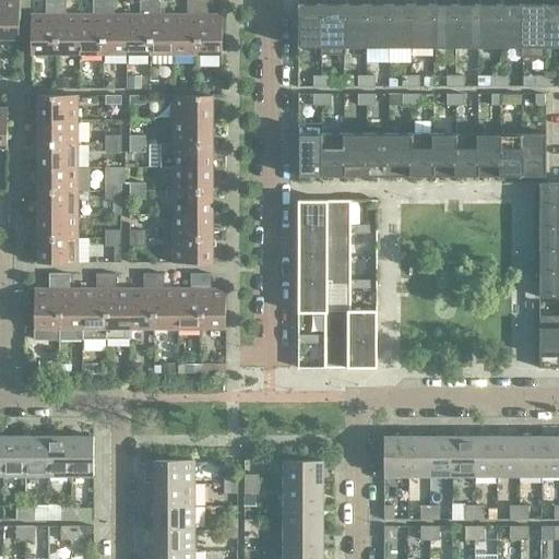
[(19,0),(0,0),(0,37),(20,37),(19,0)]
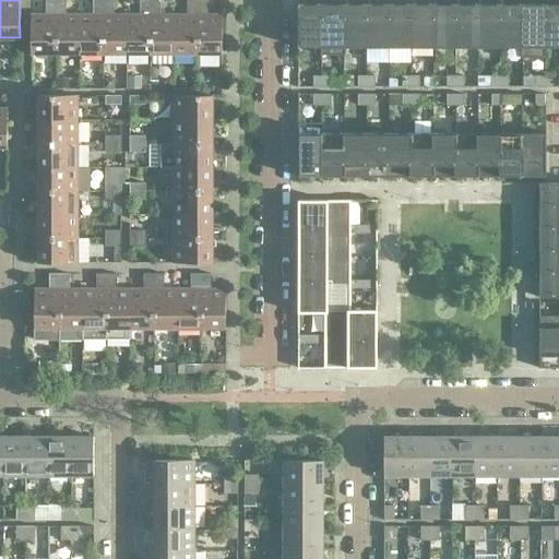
[(31,14),(31,54),(57,54),(56,0),(45,0),(46,14),(31,14)]
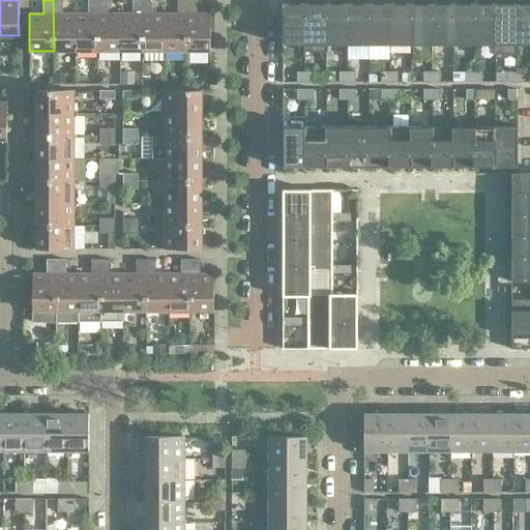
[(62,0),(53,0),(54,51),(76,51),(76,13),(63,13),(62,0)]
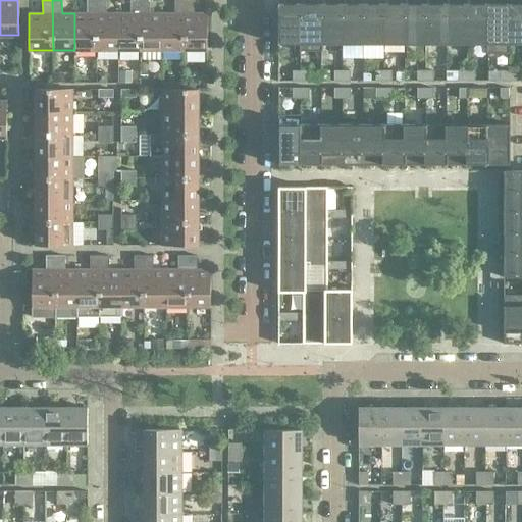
[(74,13),(74,50),(96,50),(96,0),(86,0),(87,13),(74,13)]
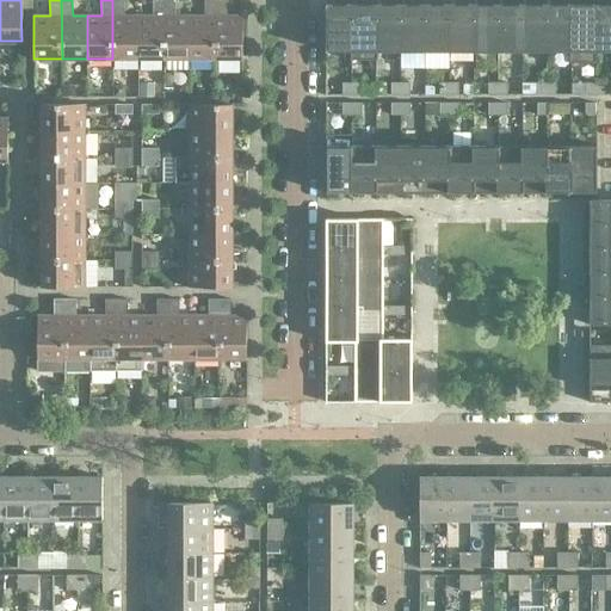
[(123,0),(112,0),(112,59),(139,59),(139,16),(124,16),(123,0)]
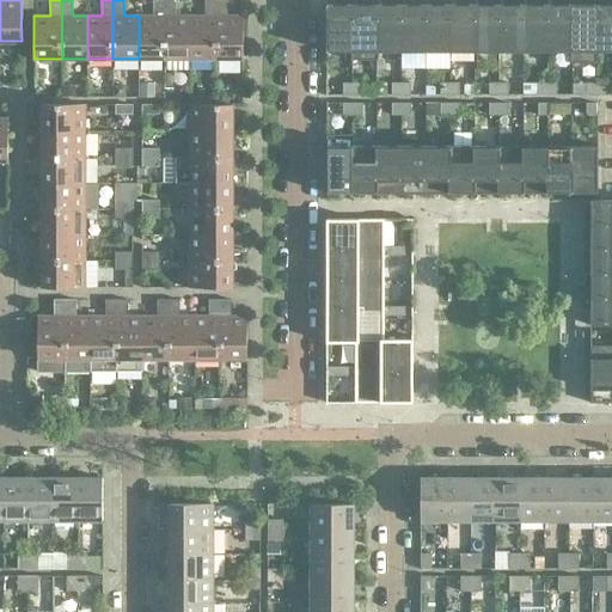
[(139,16),(139,59),(164,59),(164,0),(152,0),(153,16),(139,16)]
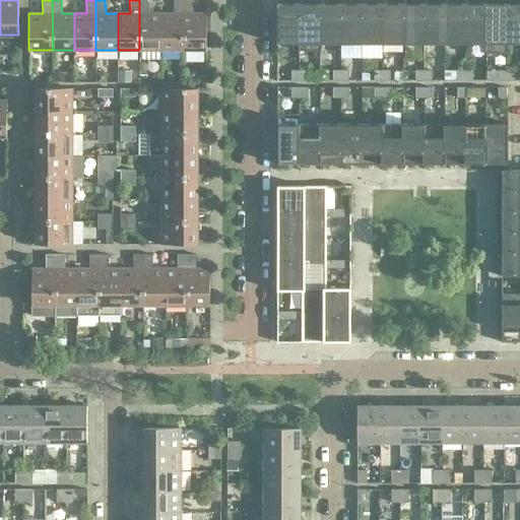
[(139,0),(139,50),(161,50),(161,13),(149,13),(149,0),(139,0)]
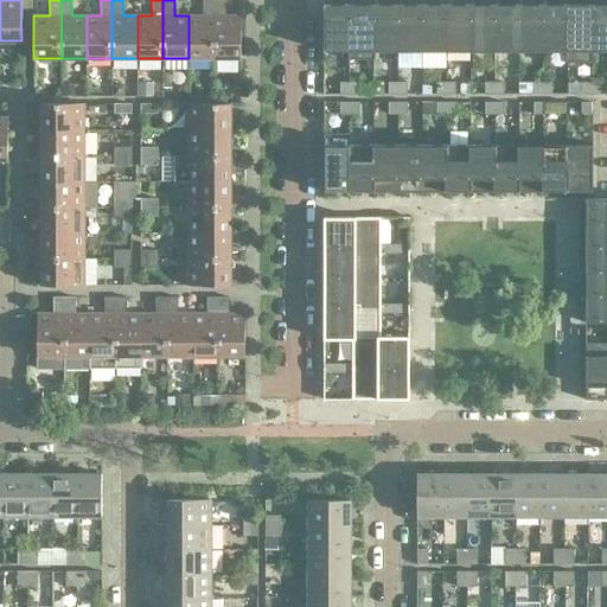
[(189,16),(189,58),(215,58),(213,0),(203,0),(203,16),(189,16)]
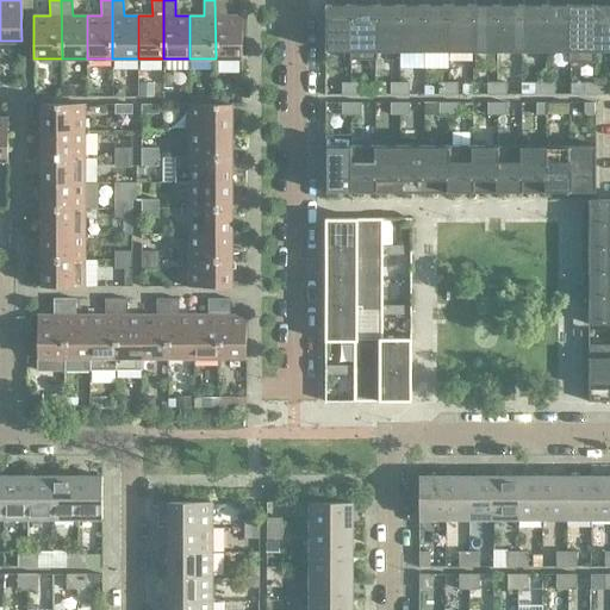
[(215,0),(216,58),(243,58),(243,16),(226,16),(226,0),(215,0)]
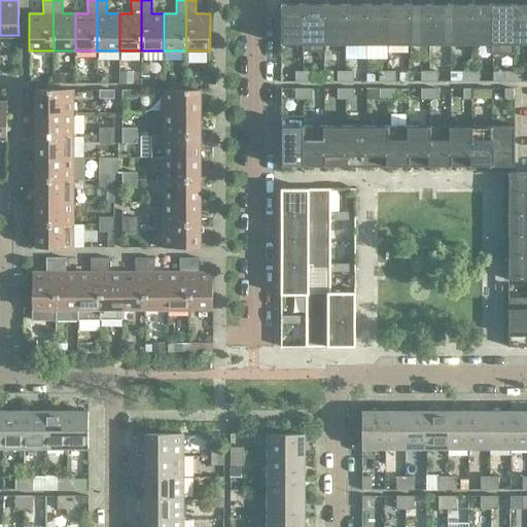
[(313,0),(313,3),(303,3),(303,51),(324,51),(323,0),(313,0)]
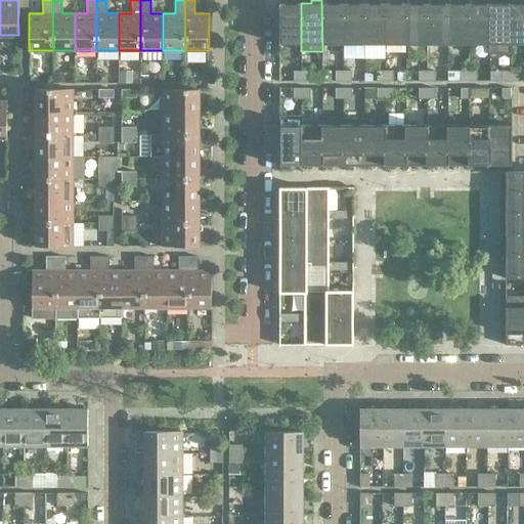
[(352,0),(353,3),(343,3),(343,44),(364,44),(363,0),(352,0)]
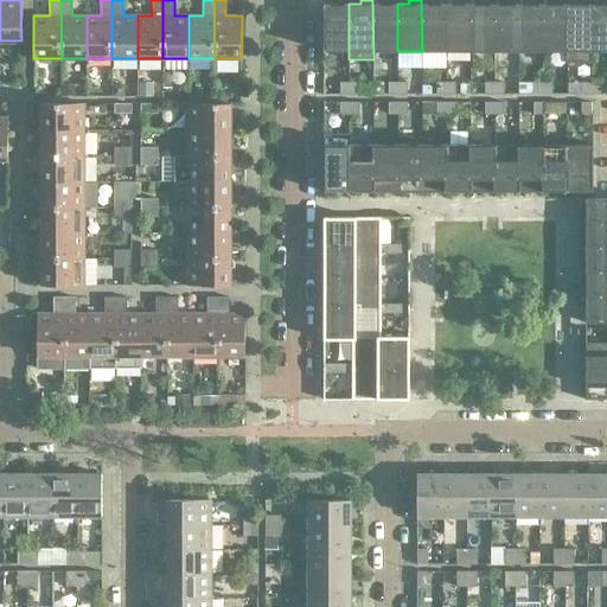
[(422,0),(421,0),(422,51),(446,51),(446,4),(422,4),(422,0)]
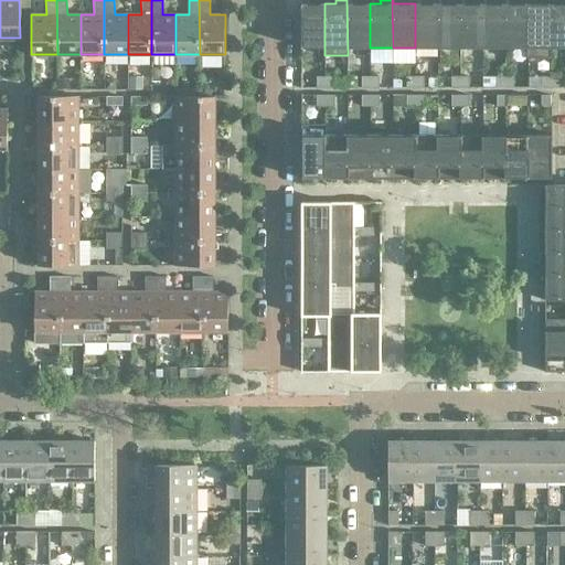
[(448,0),(448,3),(438,3),(437,48),(460,48),(459,0),(448,0)]
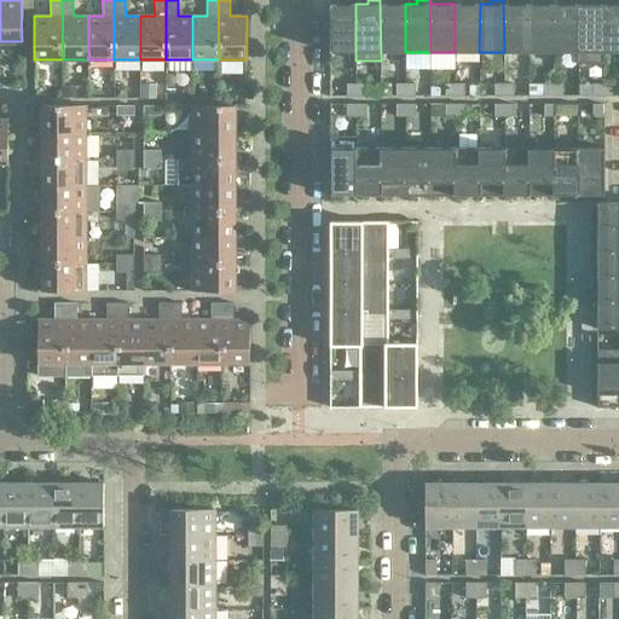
[(504,0),(503,0),(504,52),(528,52),(528,4),(504,4),(504,0)]
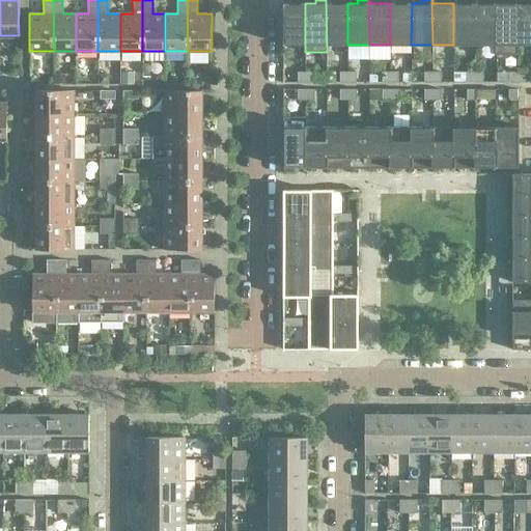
[(530,0),(526,0),(527,3),(518,3),(518,45),(530,44),(530,0)]
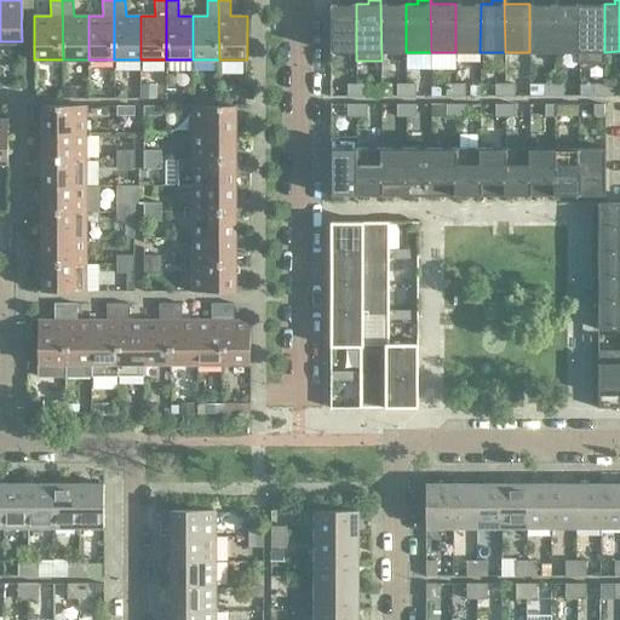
[(356,4),(331,4),(331,52),(355,52),(355,61),(356,61),(356,4)]
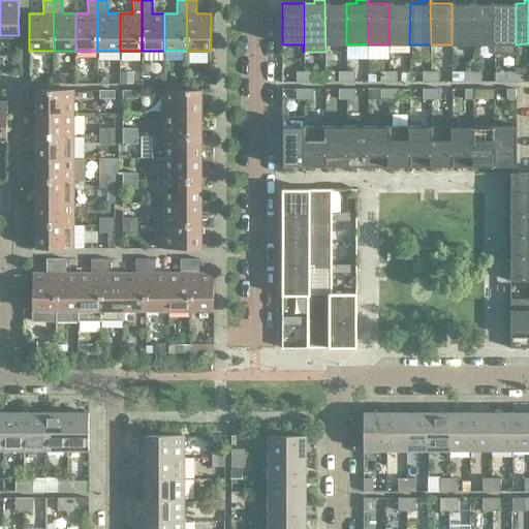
[(346,3),(325,3),(325,44),(346,44),(346,3)]
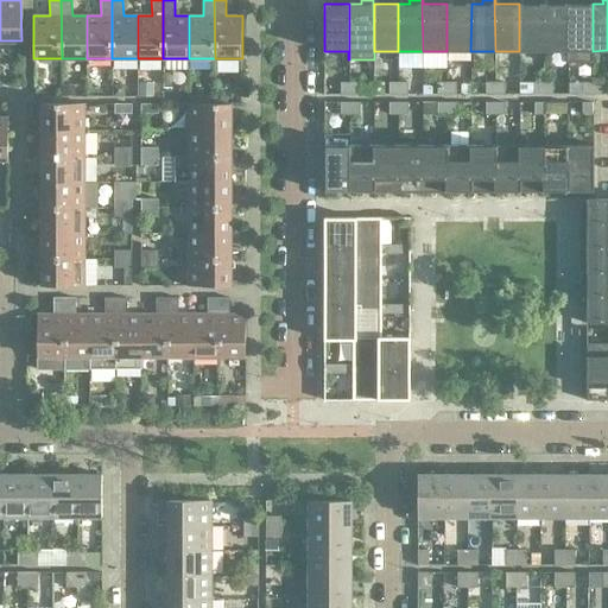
[(472,4),(447,4),(447,51),(470,51),(472,4)]
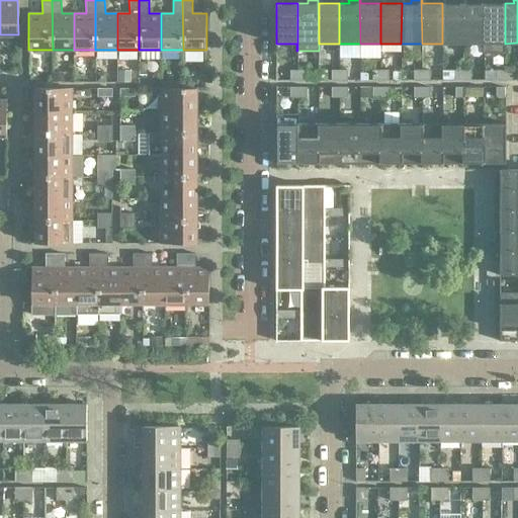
[(463,3),(442,3),(442,44),(463,44),(463,3)]
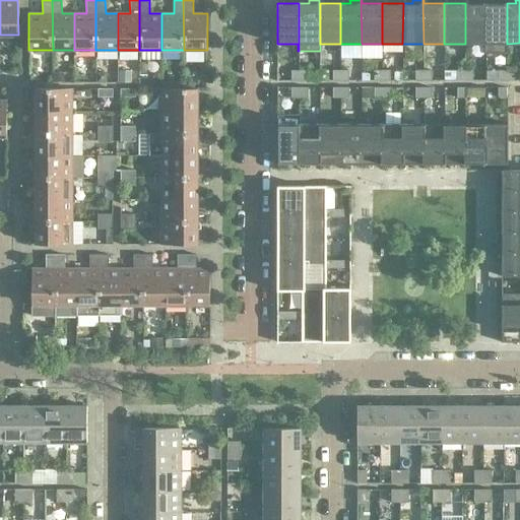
[(485,3),(465,3),(465,44),(485,44),(485,3)]
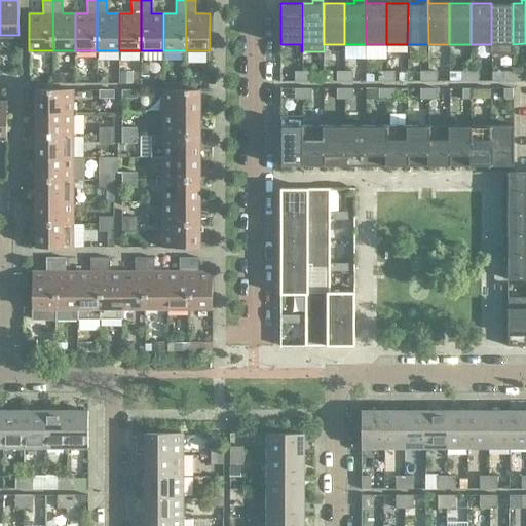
[(513,3),(491,3),(491,44),(491,54),(513,54),(513,3)]
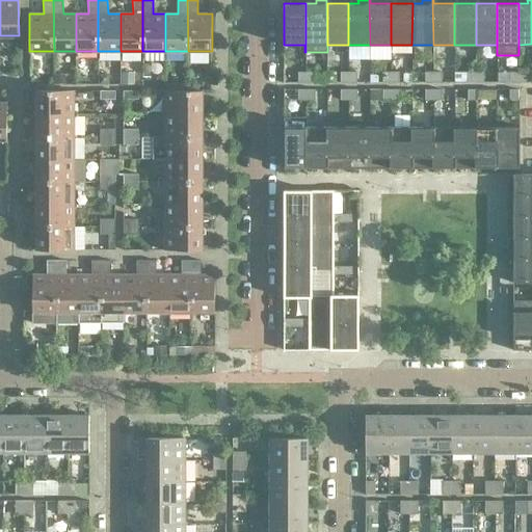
[(306,72),(297,72),(297,82),(306,82),(306,72)]
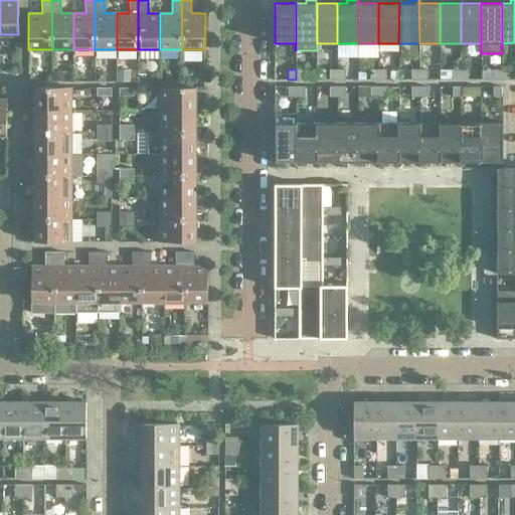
[(305,69),(296,69),(296,79),(305,79),(305,69)]
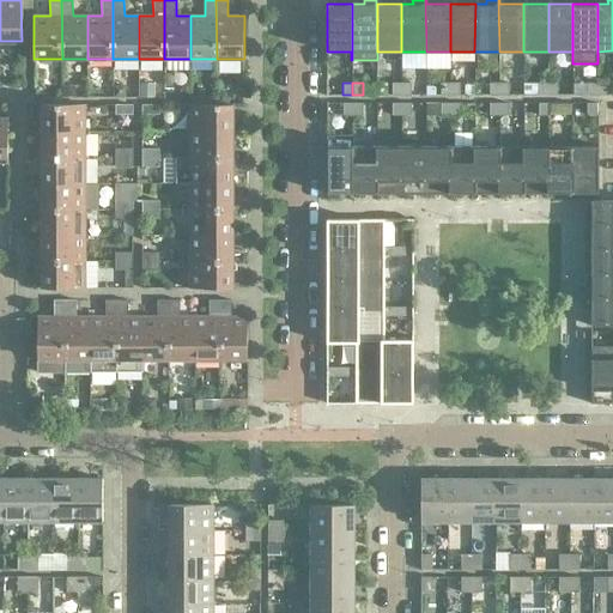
[(401,83),(392,83),(392,95),(401,95),(401,83)]
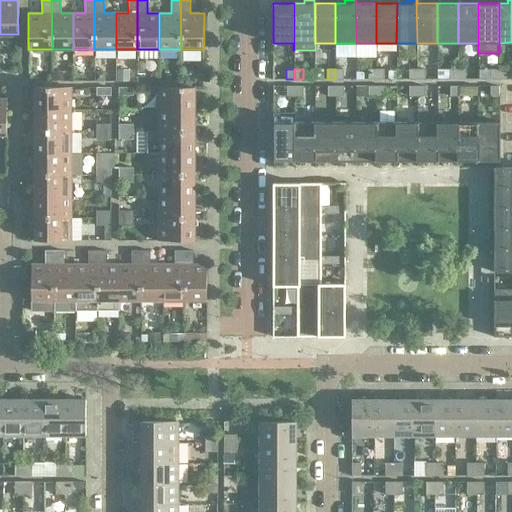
[(343,69),(335,69),(335,79),(344,79),(343,69)]
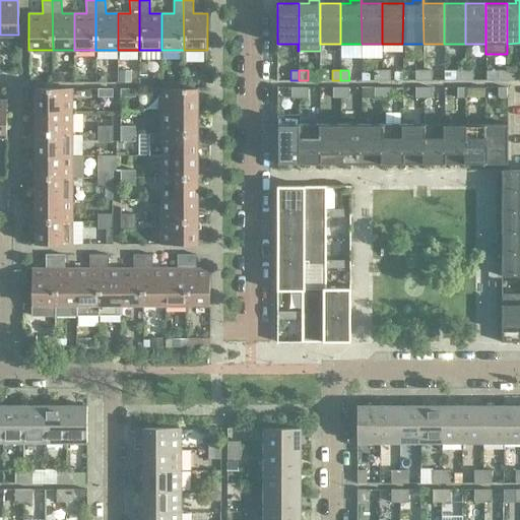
[(382,70),(374,70),(374,80),(382,80),(382,70)]
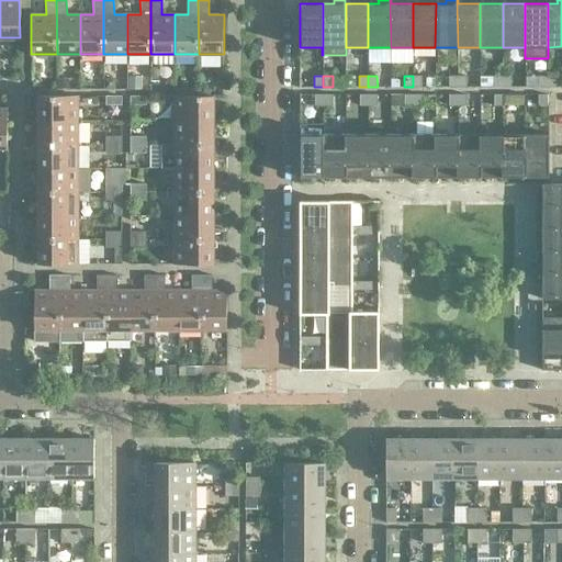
[(422,76),(413,76),(413,87),(422,87),(422,76)]
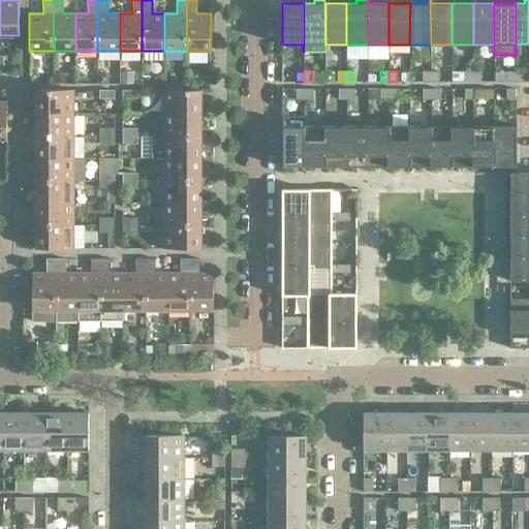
[(431,82),(431,71),(423,71),(423,82),(431,82)]
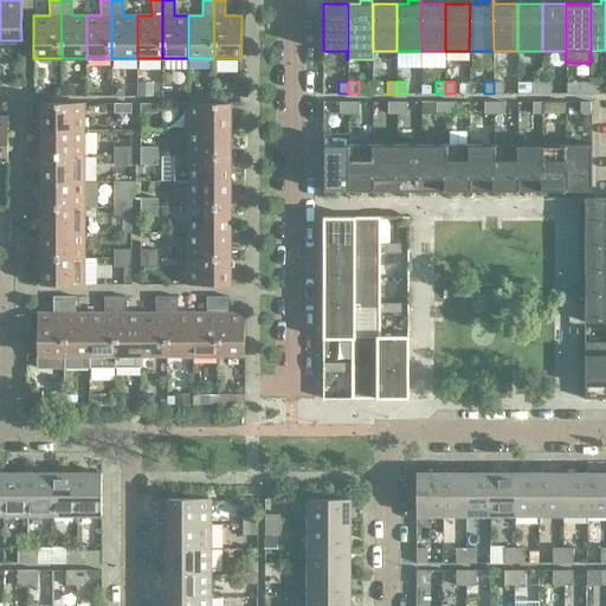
[(494,82),(494,94),(503,94),(503,82),(494,82)]
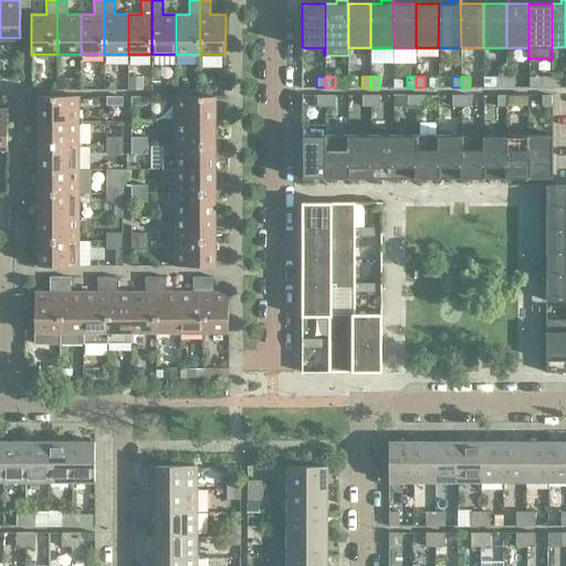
[(498,87),(506,87),(506,76),(498,76),(498,87)]
